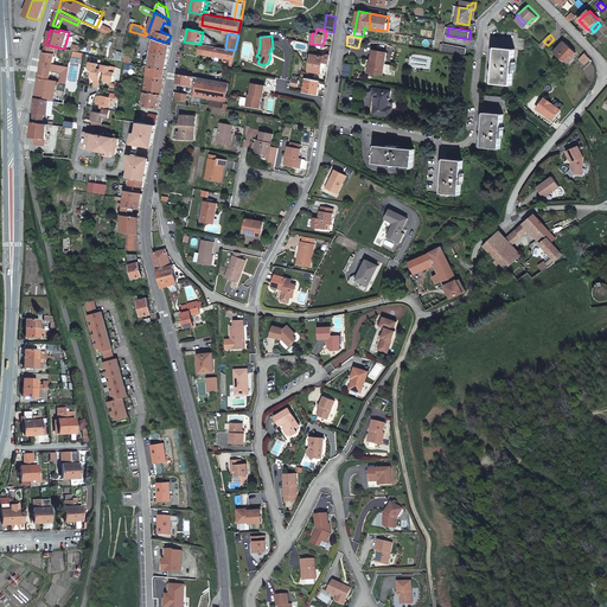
[(155,39),(151,65),(167,68),(171,44),(167,43),(155,39)]
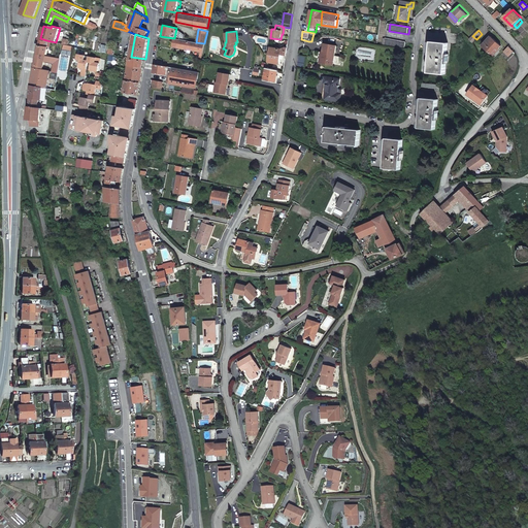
[(482,45),(491,54),(496,46),(498,48),(501,44),(490,35),(482,45)]
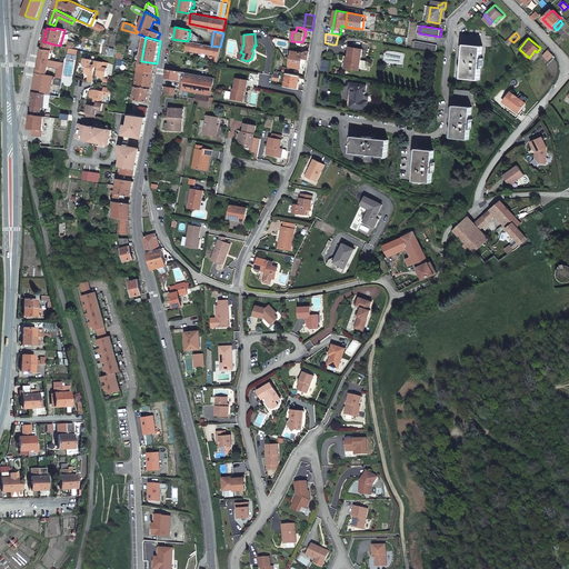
[(40,58),(55,60),(55,58),(51,57),(52,50),(49,49),(50,43),(43,41),(40,58)]
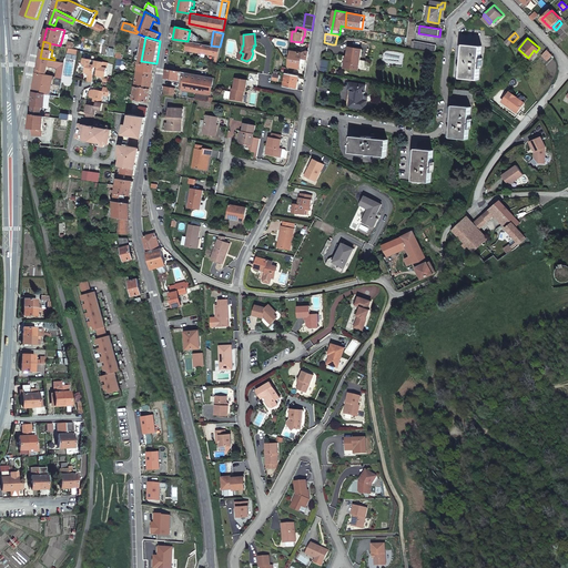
[(215,59),(217,59),(220,47),(211,46),(188,41),(186,50),(215,54),(215,59)]
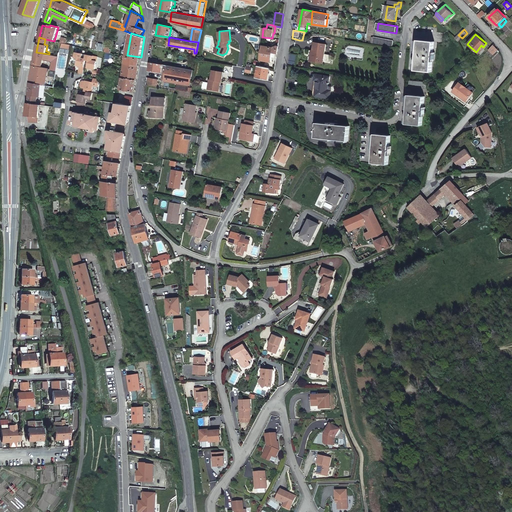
[(374,43),(378,44),(394,47),(395,40),(375,37),(374,43)]
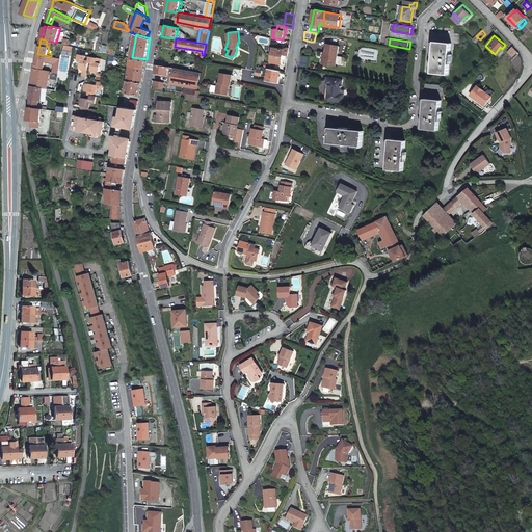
[(449,75),(450,61),(452,61),(453,54),(451,54),(452,44),(436,42),(432,73),(449,75)]
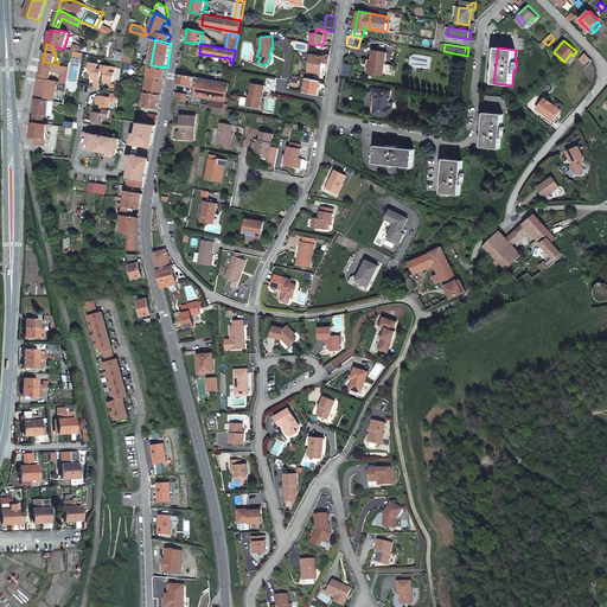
[(371,72),(383,75),(388,52),(374,50),(372,59),(374,61),(371,72)]
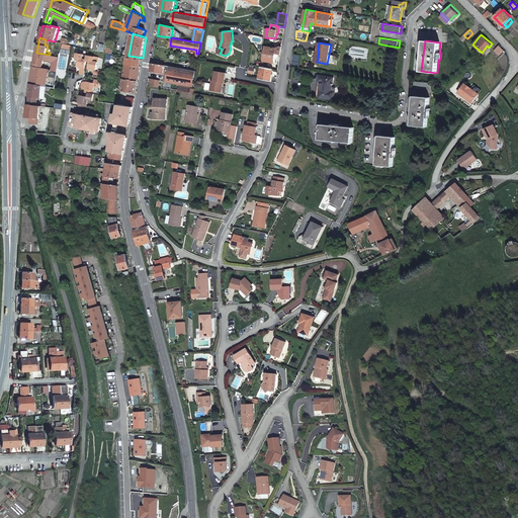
[(487,46),(482,53),(483,54),(484,55),(490,48),(489,48),(487,46)]
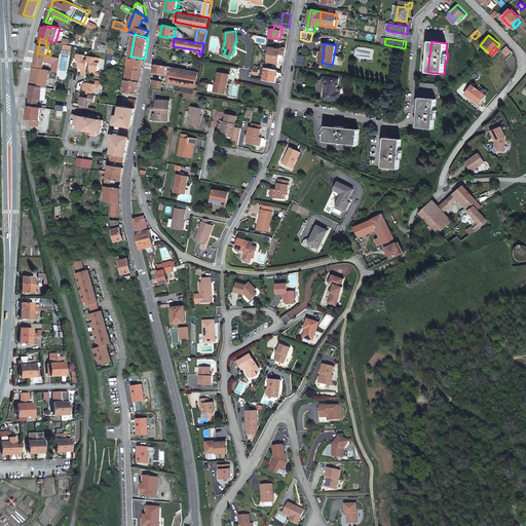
[(511,50),(506,46),(501,51),(506,55),(511,50)]
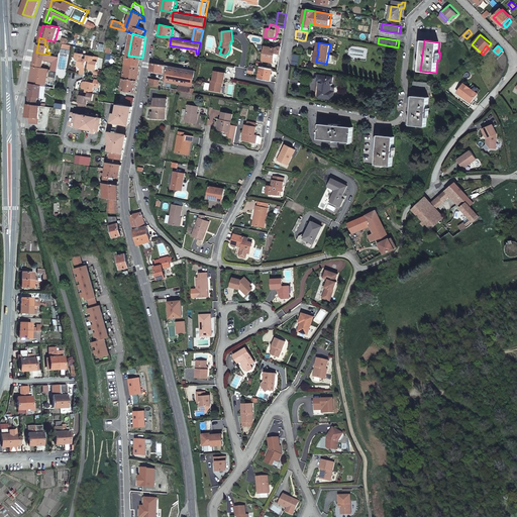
[(275,53),(280,54),(281,46),(280,46),(276,48),(265,46),(264,61),(274,62),(275,53)]
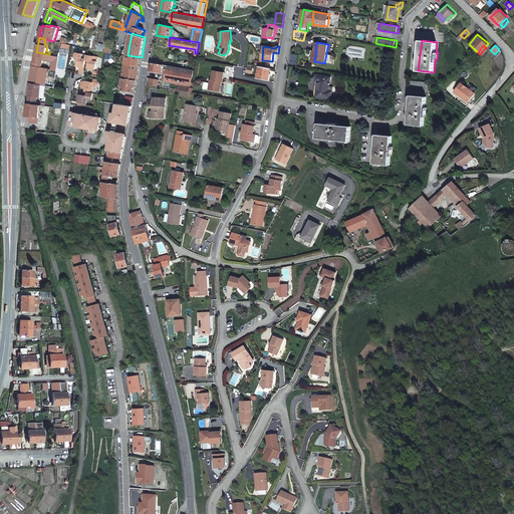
[(57,70),(57,69),(59,56),(49,54),(36,52),(33,64),(42,66),(42,65),(42,64),(43,59),(53,61),(51,69),(57,70)]
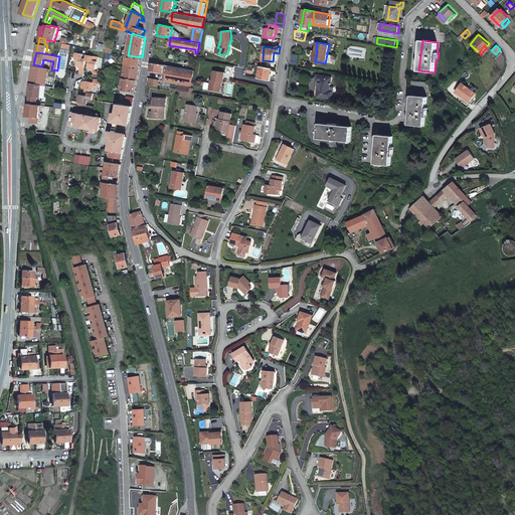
[(291,64),(298,65),(299,55),(293,54),(291,64)]
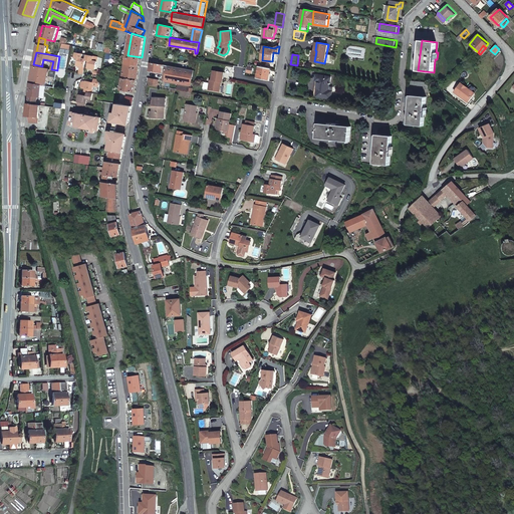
[(97,62),(93,62),(94,58),(87,57),(86,60),(82,59),(82,56),(75,55),(75,60),(79,60),(78,67),(81,68),(80,74),(84,75),(86,62),(90,62),(89,69),(96,70),(97,62)]
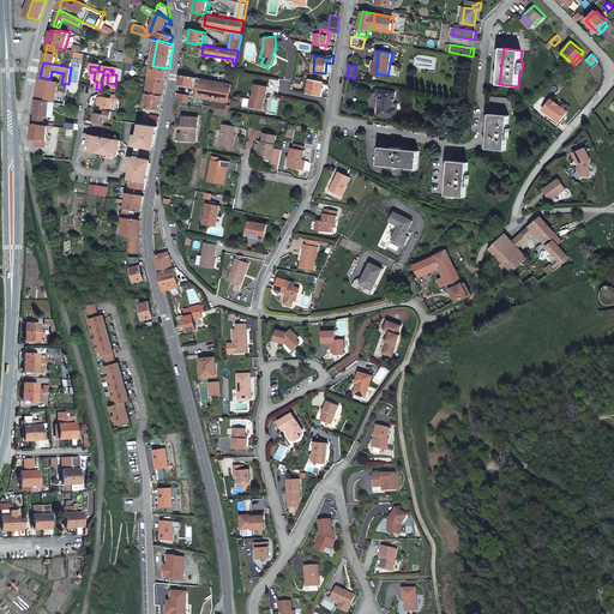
[(152,66),(149,66),(149,70),(151,70),(148,92),(152,94),(164,95),(169,68),(152,66)]
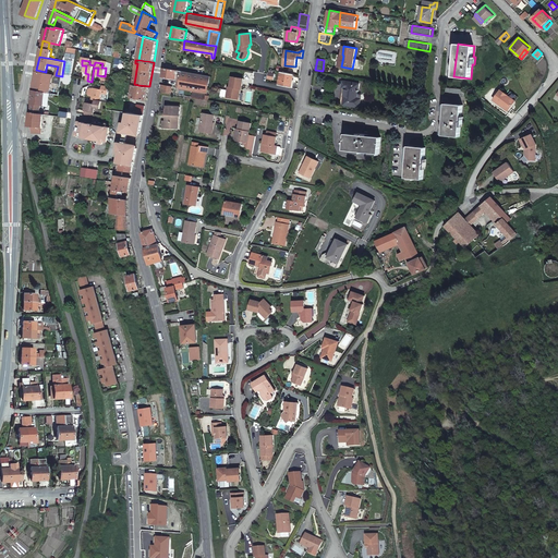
[(177,79),(179,70),(164,68),(162,76),(177,79)]
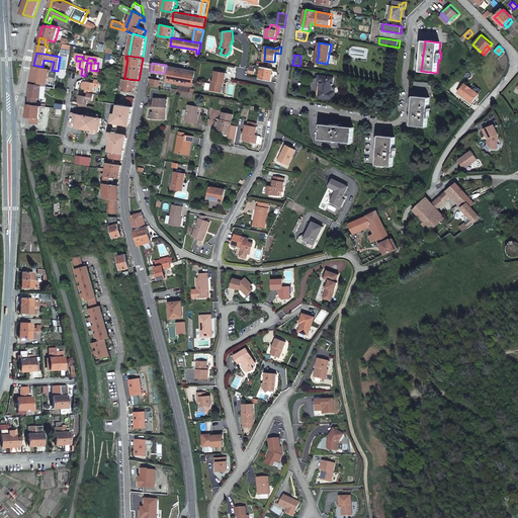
[(179,85),(178,90),(191,93),(192,88),(195,70),(168,65),(165,82),(179,85)]
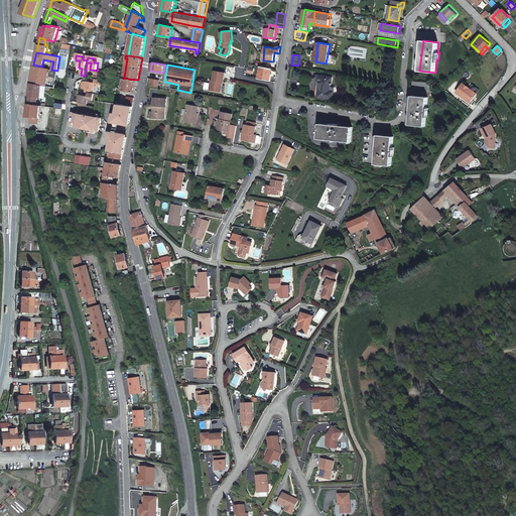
[(30,83),(45,86),(48,69),(33,66),(30,83)]
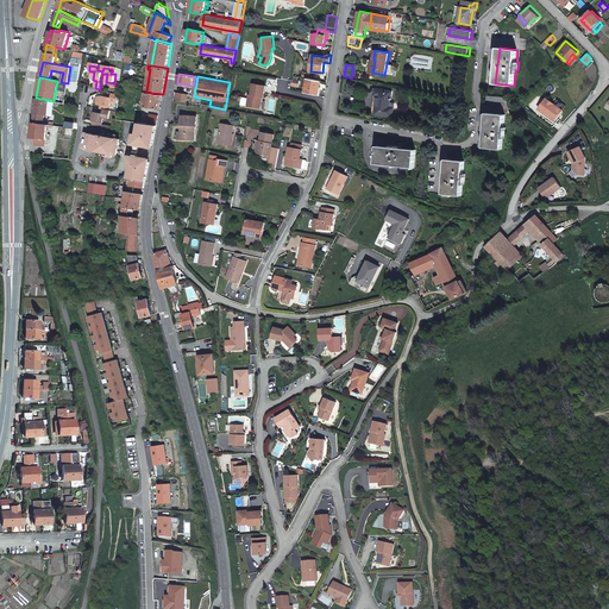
[(307,77),(305,93),(318,95),(321,80),(307,77)]
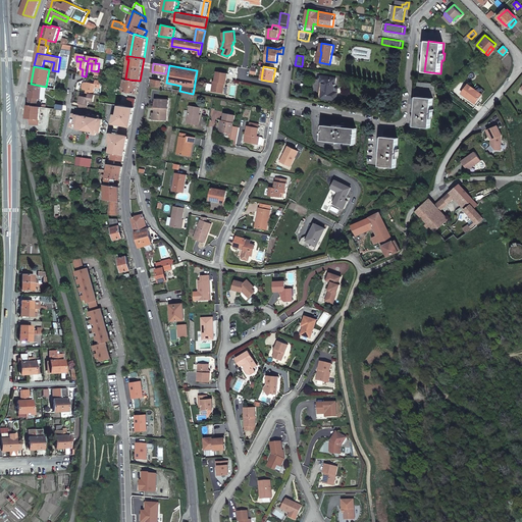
[(212,91),(223,93),(224,86),(223,86),(223,83),(224,83),(226,83),(227,73),(217,71),(215,81),(214,81),(212,91)]
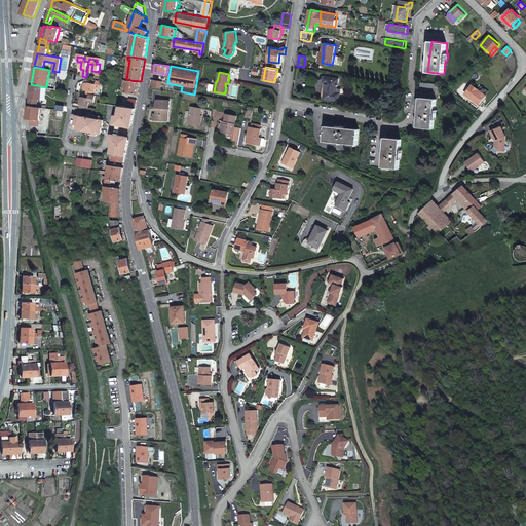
[(339,78),(325,76),(324,81),(327,82),(324,99),(339,101),(341,92),(337,91),(339,78)]
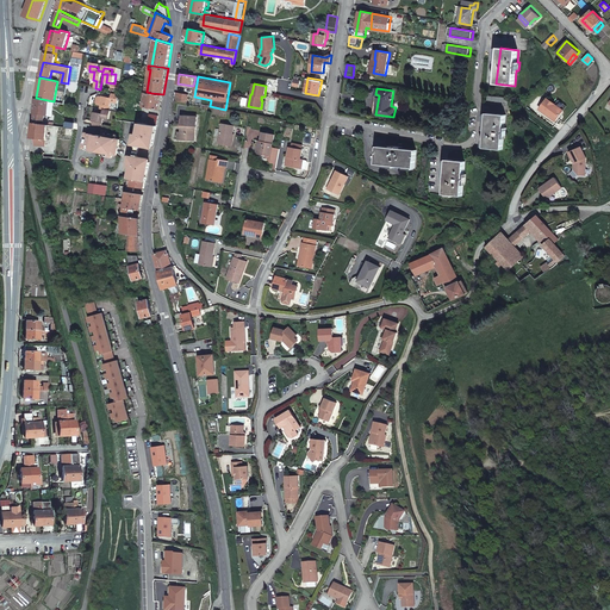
[(151,93),(147,92),(143,110),(149,111),(150,107),(161,110),(163,94),(151,93)]
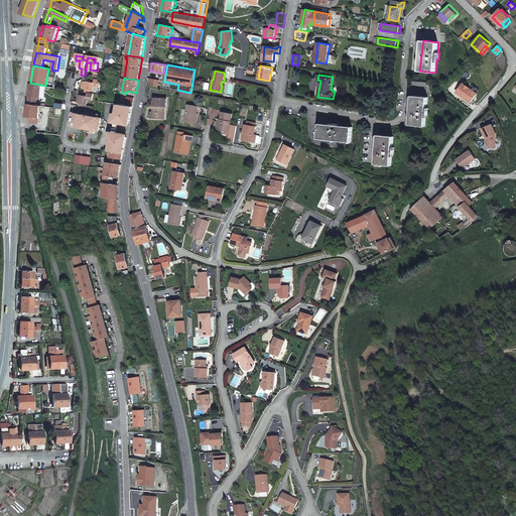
[(149,78),(147,85),(158,87),(159,80),(149,78)]
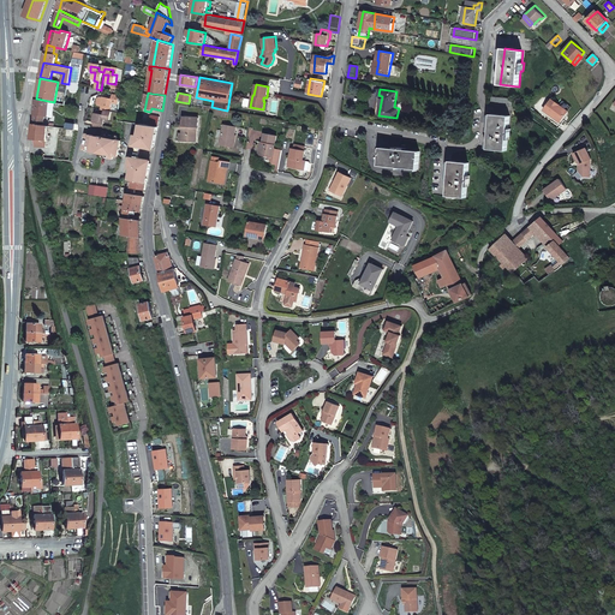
[(99,114),(99,119),(107,120),(108,119),(112,119),(113,112),(114,103),(120,103),(121,96),(118,95),(117,95),(115,100),(107,99),(103,99),(101,100),(101,105),(102,107),(106,107),(105,111),(108,112),(107,115),(99,114)]
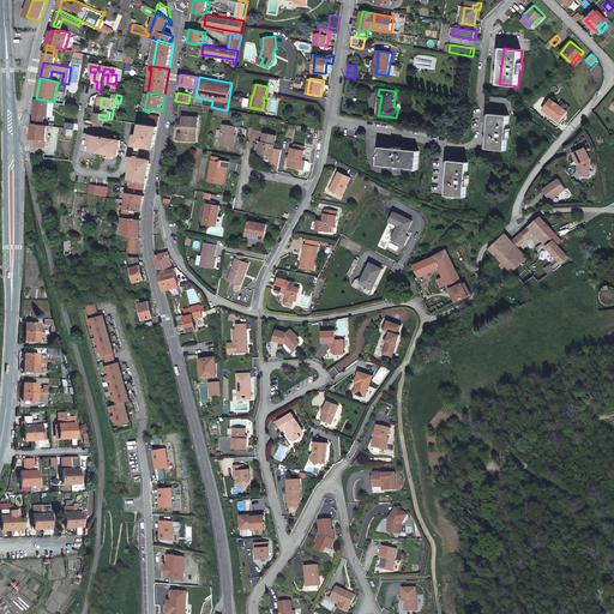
[(512,98),(493,96),(492,103),(512,106),(512,98)]
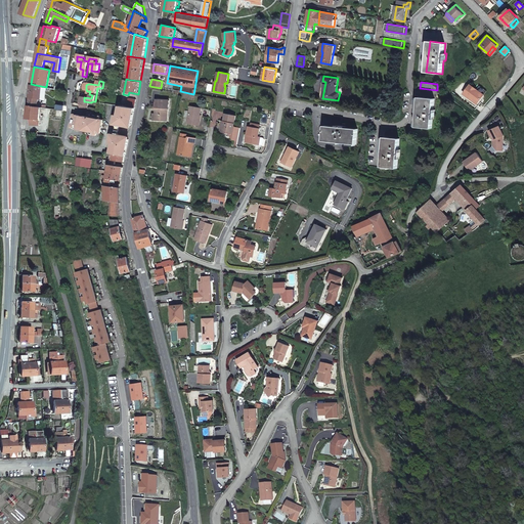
[(31,84),(29,105),(38,106),(39,99),(44,99),(46,87),(31,84)]
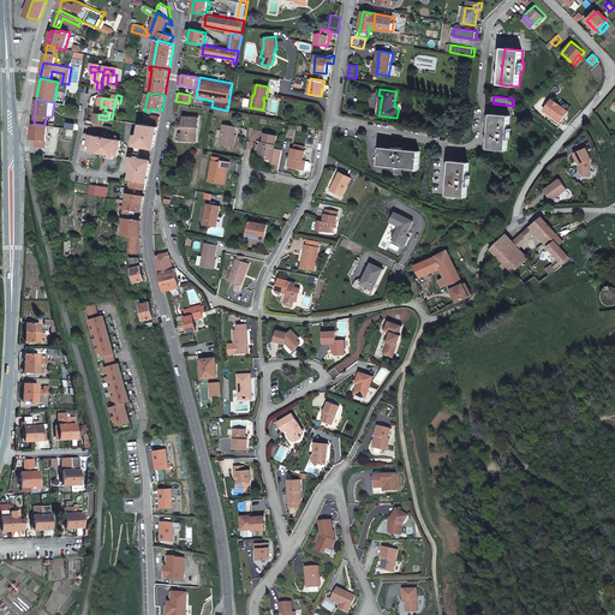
[(512,115),(494,113),(489,149),(507,151),(509,137),(511,137),(512,129),(511,129),(512,115)]
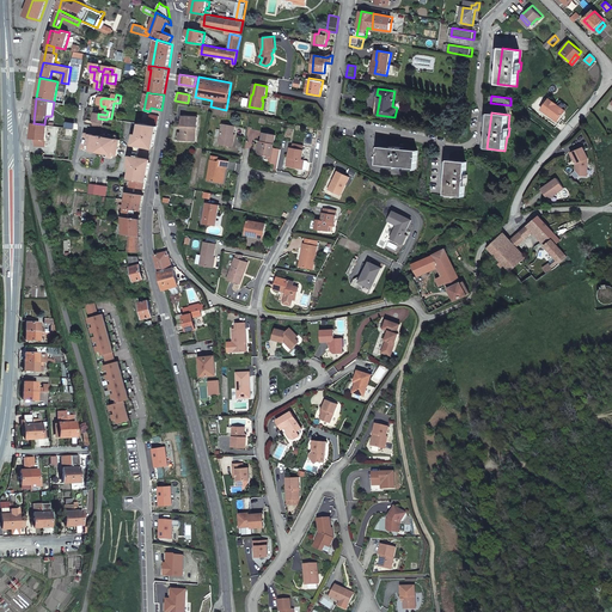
[(544,124),(556,138),(560,134),(552,127),(560,118),(554,112),(544,124)]
